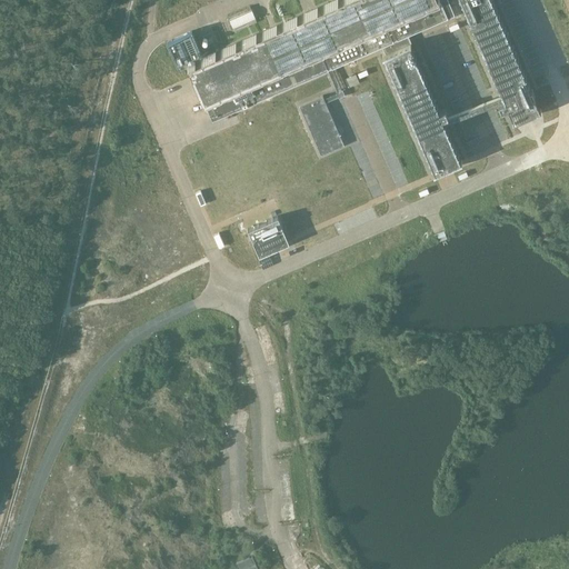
[(191,30),(167,40),(177,62),(178,61),(181,69),(188,66),(205,101),(212,120),(328,70),(338,91),(341,90),(331,68),(353,59),(358,70),(365,67),(360,56),(447,19),(453,16),(449,3),(447,0),(331,0),(202,57),(191,30)]
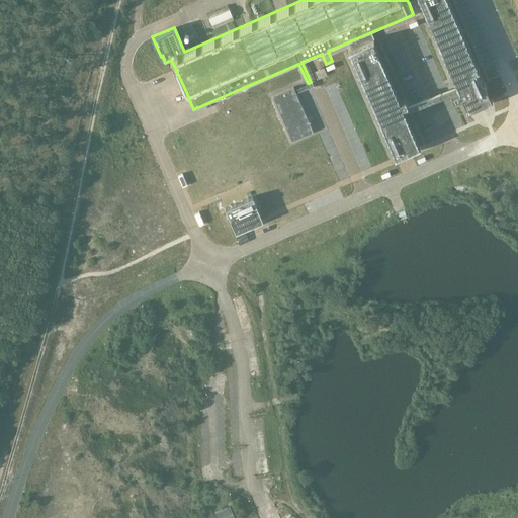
[(419,0),(456,85),(450,88),(452,93),(455,98),(461,96),(462,97),(467,109),(491,99),(486,87),(447,0),(419,0)]
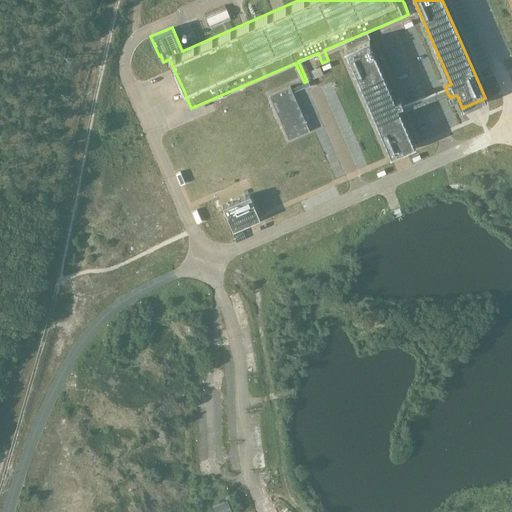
[(368,39),(345,49),(391,155),(414,145),(399,111),(447,92),(445,87),(402,104),(400,98),(394,100),(368,39)]
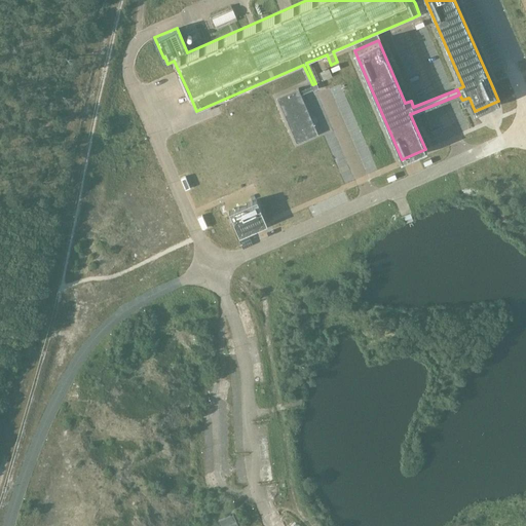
[(298,88),(276,98),(297,143),(317,134),(301,95),(312,89),(313,90),(318,88),(316,82),(315,83),(312,84),(310,85),(311,86),(299,91),(298,88)]
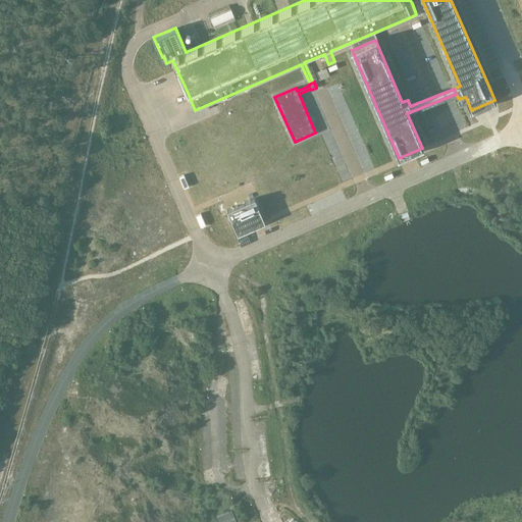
[(254,200),(226,211),(237,236),(265,224),(254,200)]
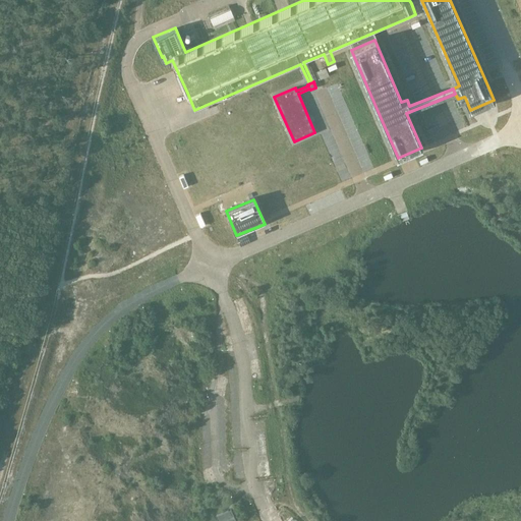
[(218,520),(234,520),(235,520),(231,510),(216,516),(218,520)]
